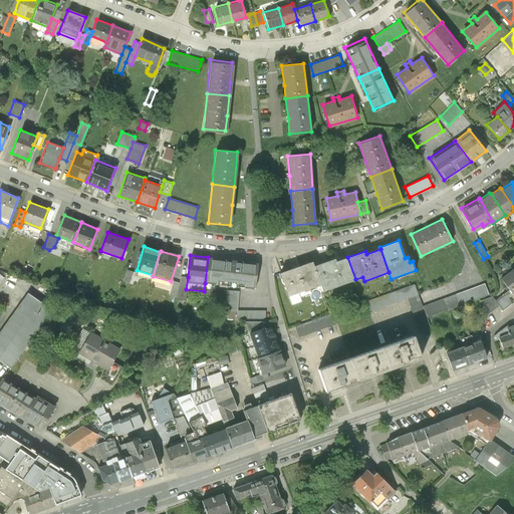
[(257,262),(208,257),(205,283),(255,288),(257,262)]
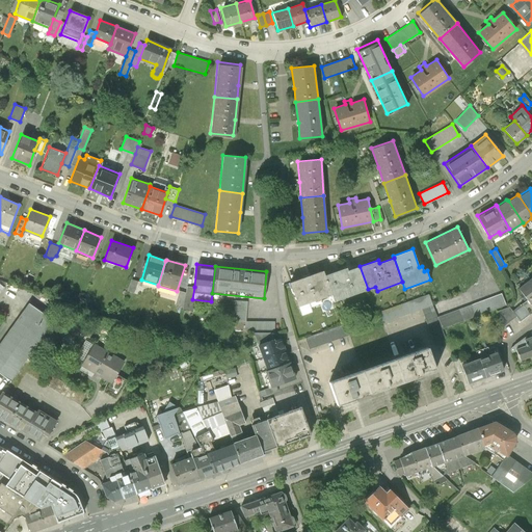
[(335,301),(368,289),(360,266),(348,270),(347,267),(325,274),(333,294),(335,301)]
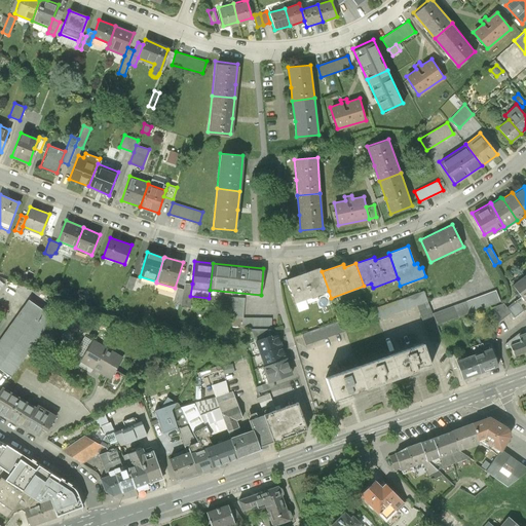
[(295,303),(329,291),(322,271),(320,267),(287,278),(295,303)]
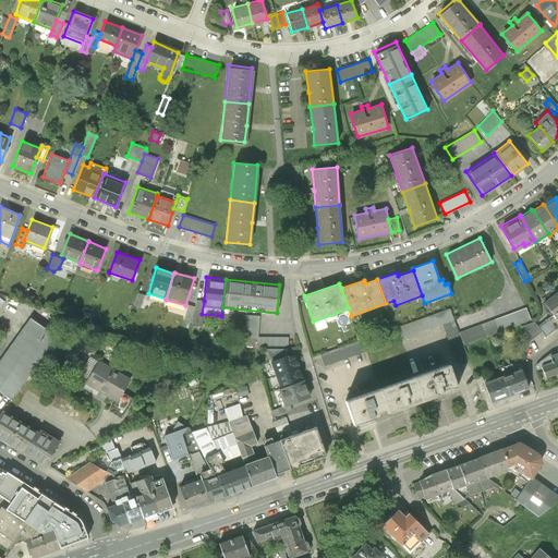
[(557,290),(543,302),(553,314),(547,318),(556,329),(557,327),(557,290)]
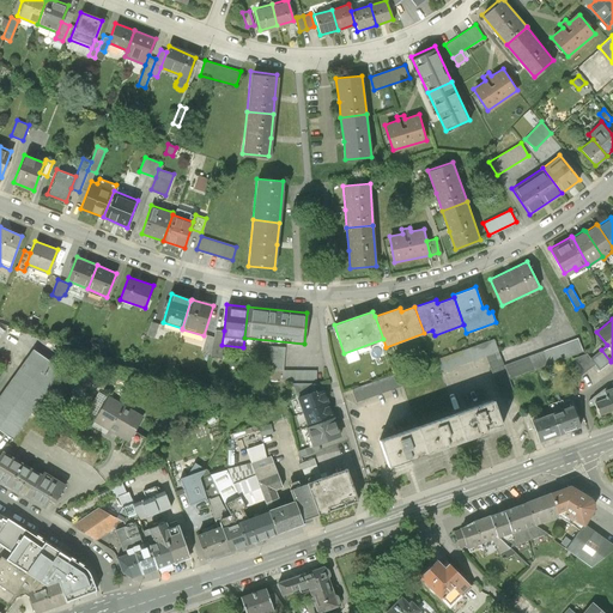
[(158,326),(151,323),(146,337),(153,339),(158,326)]
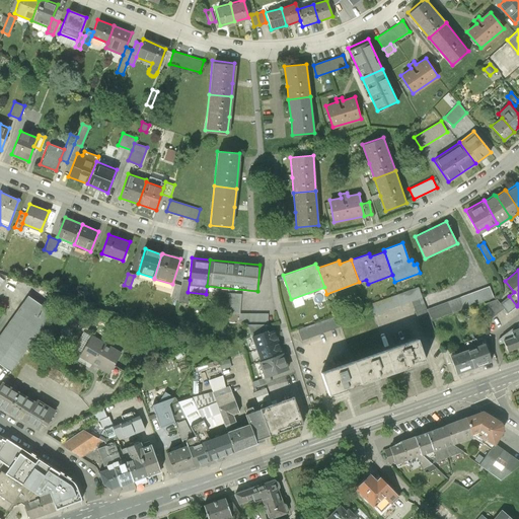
[(188,292),(190,280),(182,279),(180,285),(177,299),(176,302),(187,304),(188,292)]
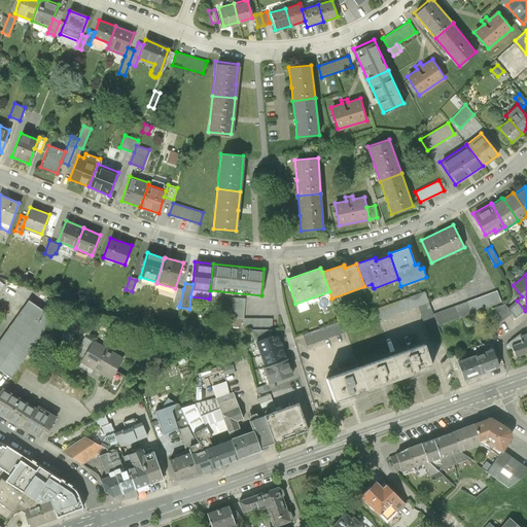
[(183,289),(177,288),(174,302),(180,304),(183,289)]
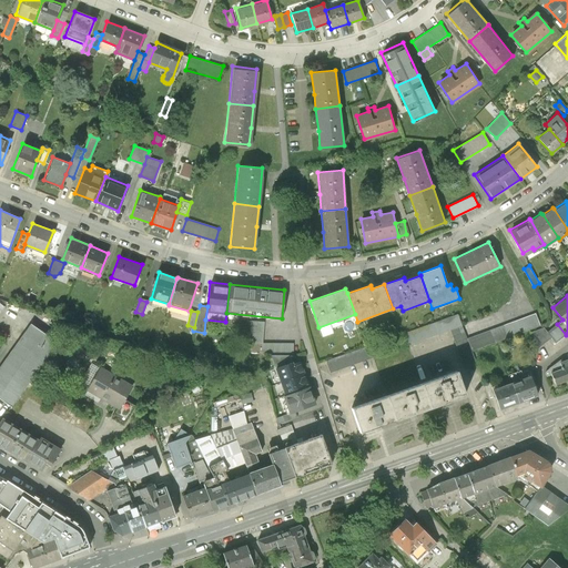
[(450,328),(465,367),(476,363),(473,351),(467,337),(458,312),(403,332),(407,345),(450,328)]
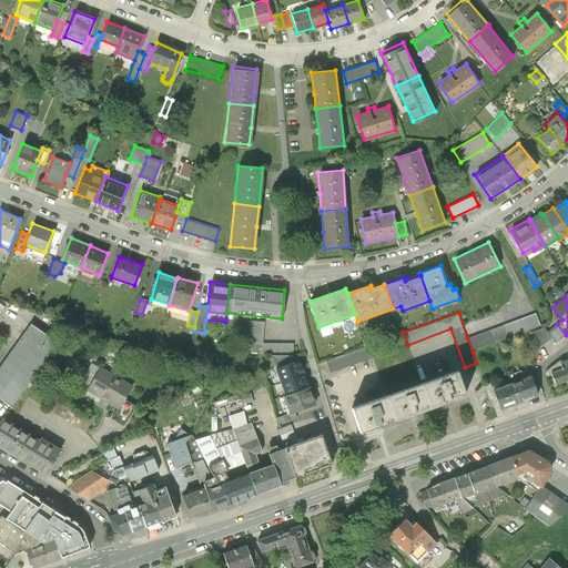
[(536,313),(467,337),(473,351),(540,325),(536,313)]
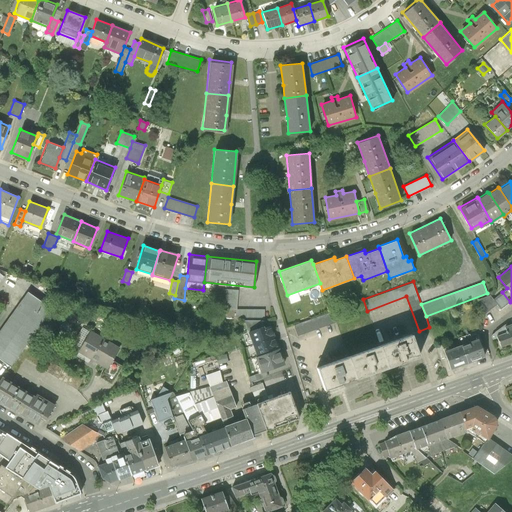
[(237,290),(225,289),(224,308),(236,309),(237,290)]
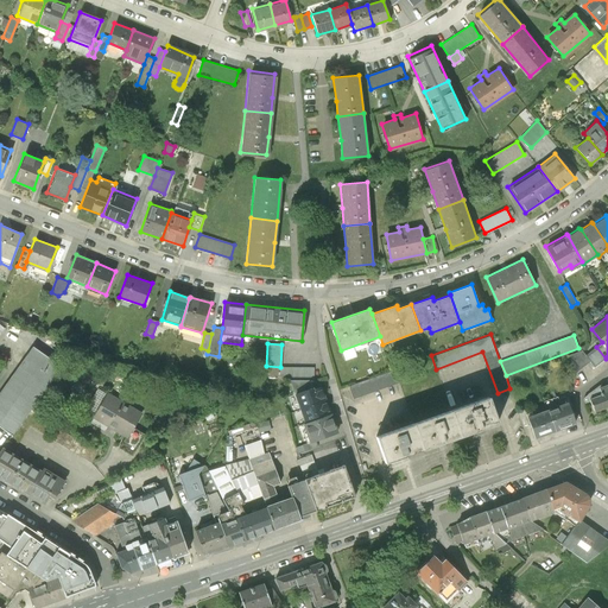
[(0,425),(12,435),(33,405),(62,366),(31,346),(0,387),(0,425)]
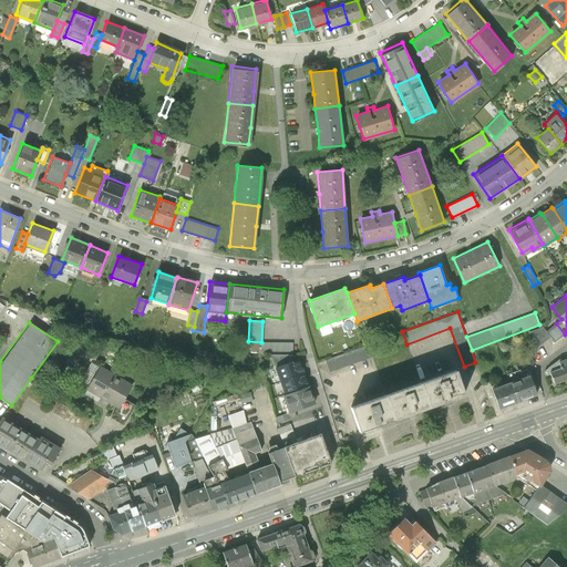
[(565,334),(556,323),(546,331),(550,337),(555,342),(565,334)]
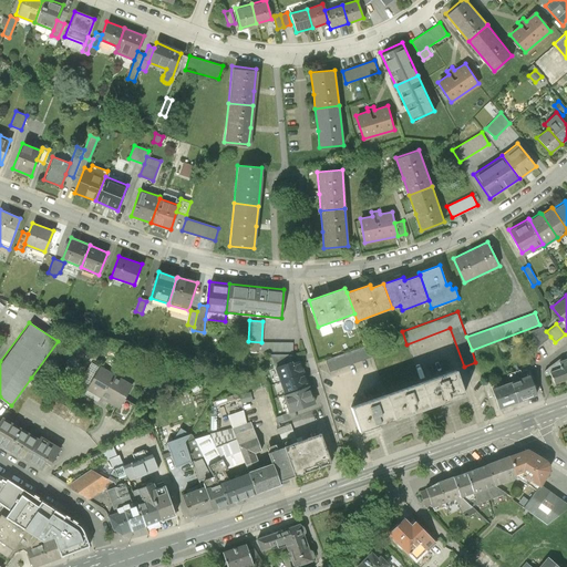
[(550,337),(546,331),(543,327),(529,331),(535,349),(550,337)]
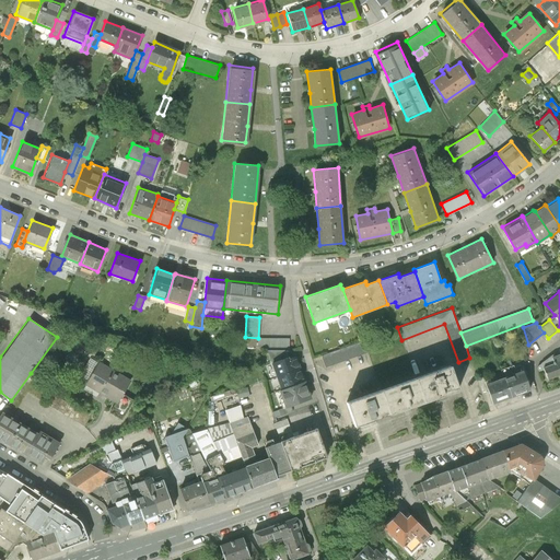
[(289,338),(259,338),(259,350),(289,350),(289,338)]
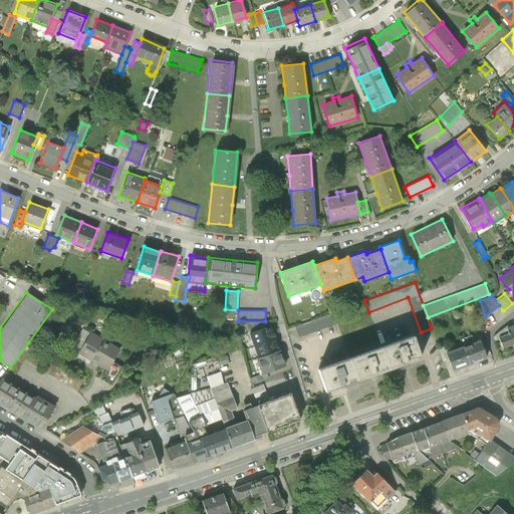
[(334,312),(294,326),(298,336),(337,322),(334,312)]
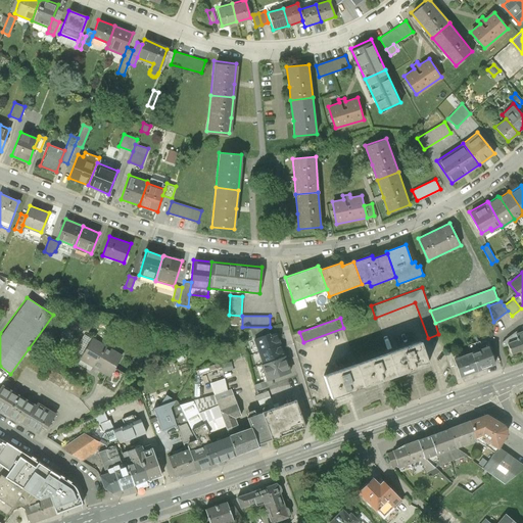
[(177,321),(167,319),(165,327),(175,328),(177,321)]
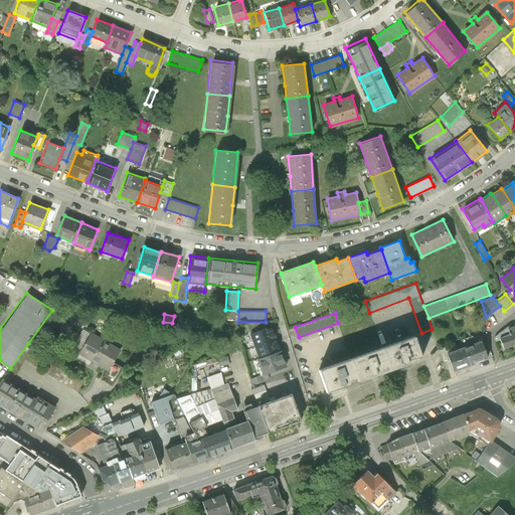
[(514,324),(508,328),(510,333),(499,337),(503,348),(514,343),(514,324)]
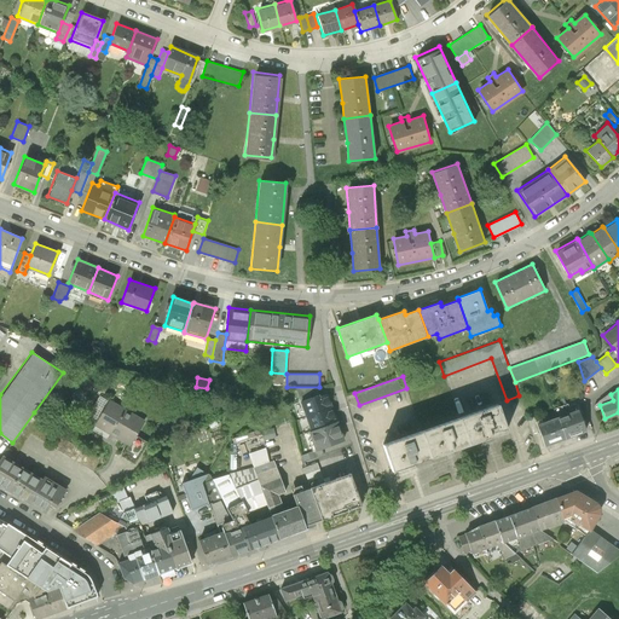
[(307,416),(331,406),(327,394),(319,397),(318,394),(301,400),(307,416)]
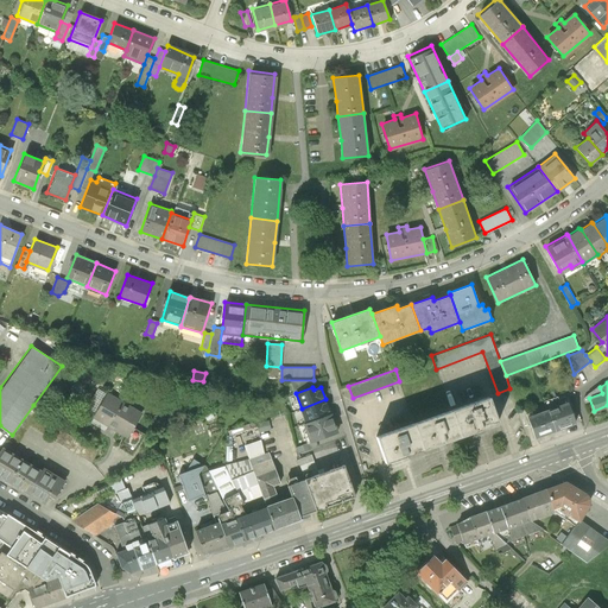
[(141,412),(106,392),(93,417),(127,437),(133,428),(141,412)]
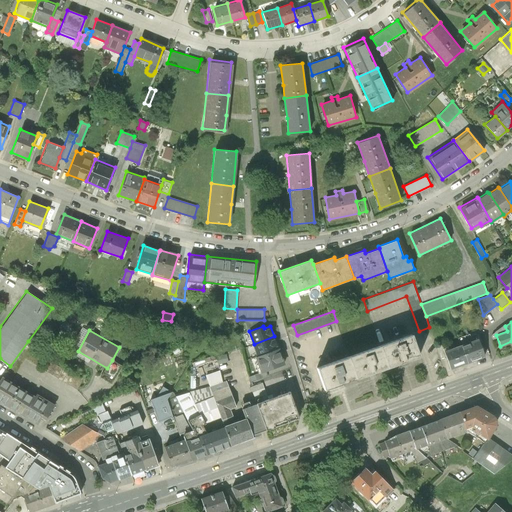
[(349,356),(317,367),(324,389),(325,390),(338,385),(339,389),(342,388),(344,387),(343,383),(357,378),(369,374),(371,377),(373,376),(376,376),(374,372),(389,367),(400,363),(402,366),(405,365),(407,364),(406,361),(420,356),(412,333),(381,344),(349,356)]
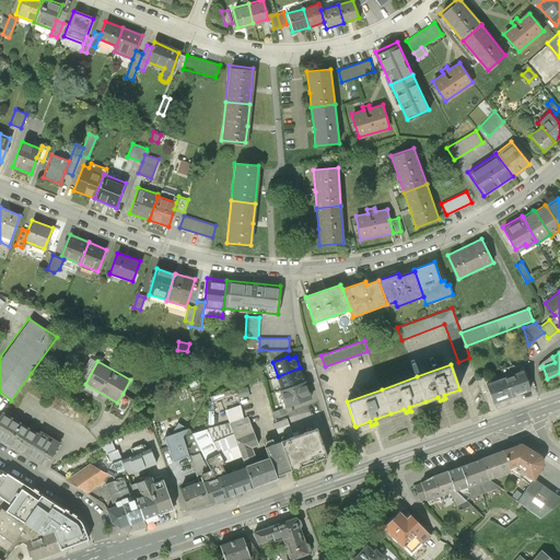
[(282,389),(305,381),(300,368),(278,376),(282,389)]
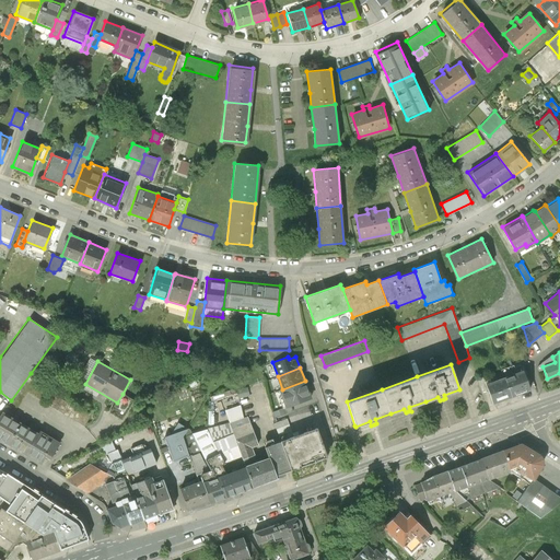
[(505,376),(512,396),(531,388),(523,369),(505,376)]
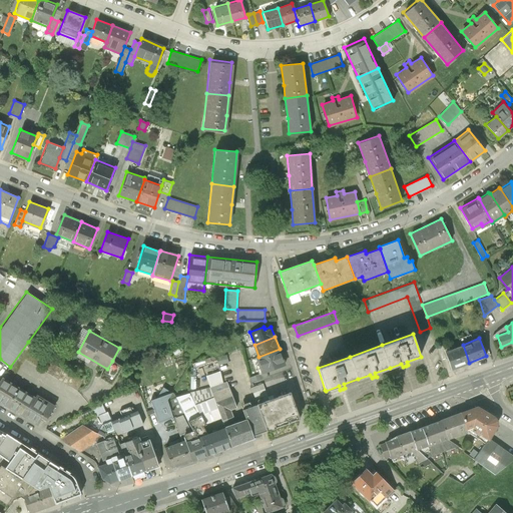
[(149,350),(146,344),(138,348),(141,354),(149,350)]
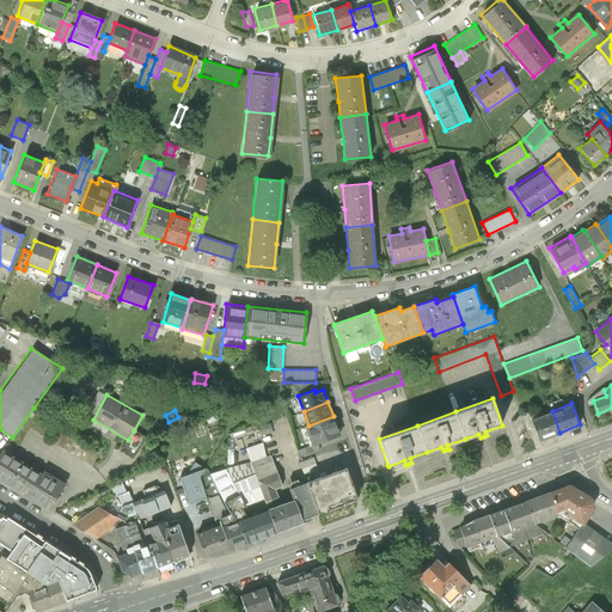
[(533,426),(531,418),(528,411),(522,414),(527,428),(533,426)]
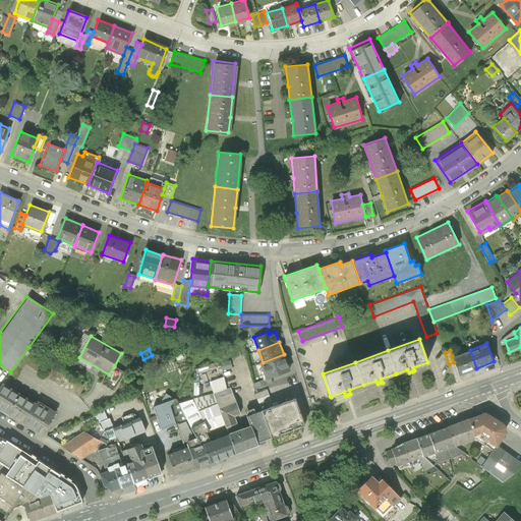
[(470,350),(452,356),(454,362),(459,374),(476,368),(470,350)]
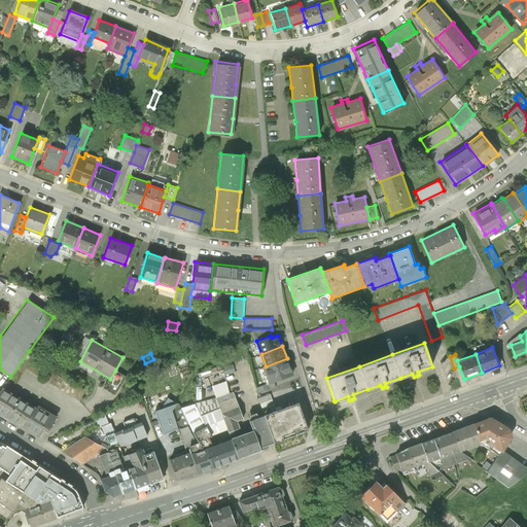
[(264,366),(269,382),(292,374),(287,358),(266,366),(264,366)]
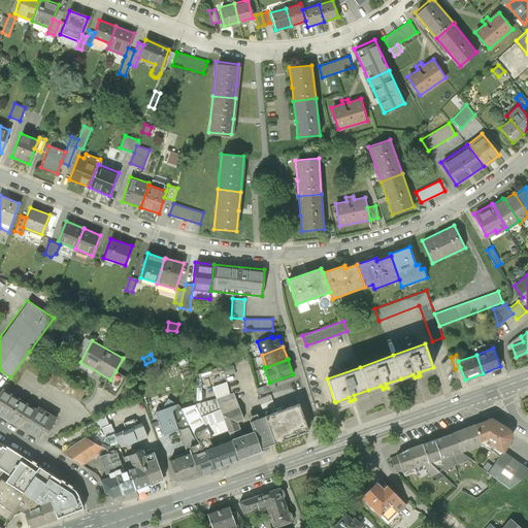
[(233,364),(223,367),(225,375),(235,372),(233,364)]
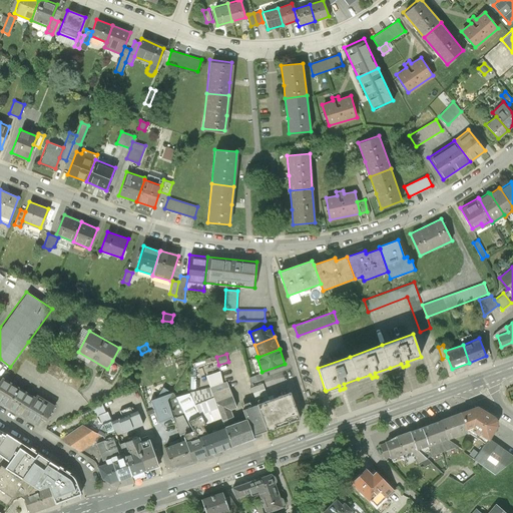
[(216,360),(214,356),(191,363),(192,367),(216,360)]
